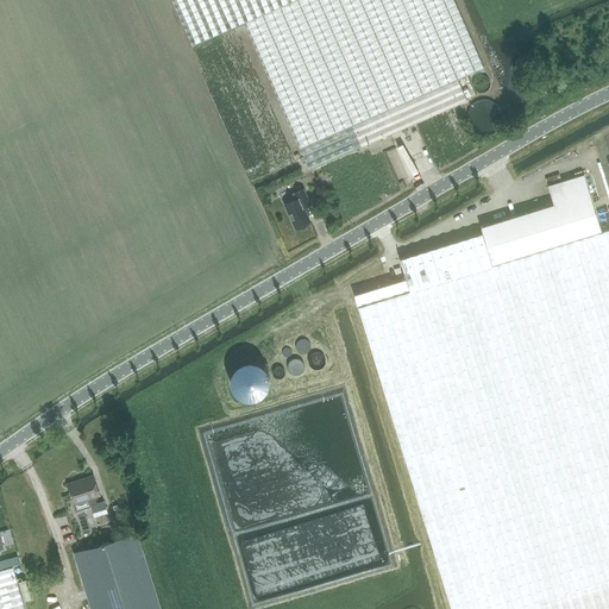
[(175,0),(195,44),(246,22),(311,169),(362,146),(469,100),(460,81),(485,69),(454,0),(175,0)]
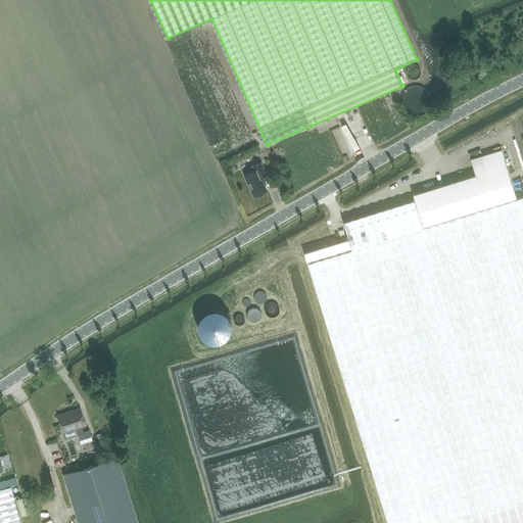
[(430,99),(430,98),(429,96),(428,93),(426,90),(425,88),(421,86),(418,85),(415,85),(411,86),(408,88),(406,90),(403,94),(402,96),(402,99),(402,101),(403,104),(405,106),(407,108),(410,110),(412,111),(414,111),(417,112),(419,111),(421,111),(425,108),(427,106),(428,104),(429,102),(430,99)]
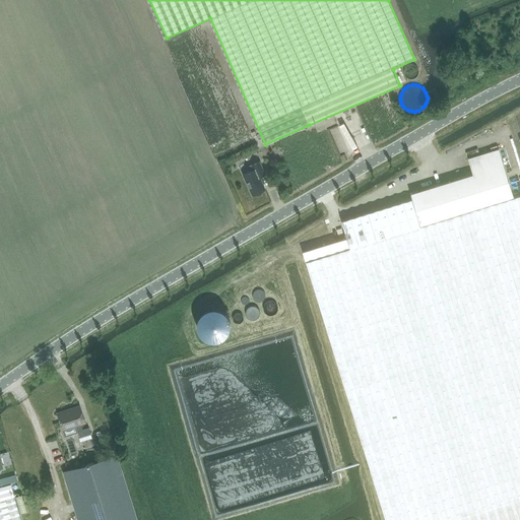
[(349,250),(307,264),(386,519),(519,519),(519,197),(514,199),(499,149),(467,158),(472,175),(410,194),(411,199),(340,221),(349,250)]
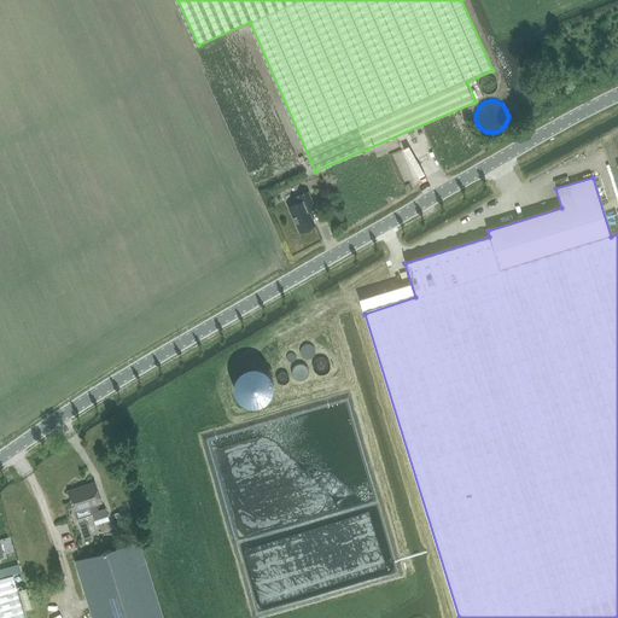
[(309,211),(316,208),(309,192),(297,197),(299,204),(291,209),(302,232),(315,226),(309,211)]
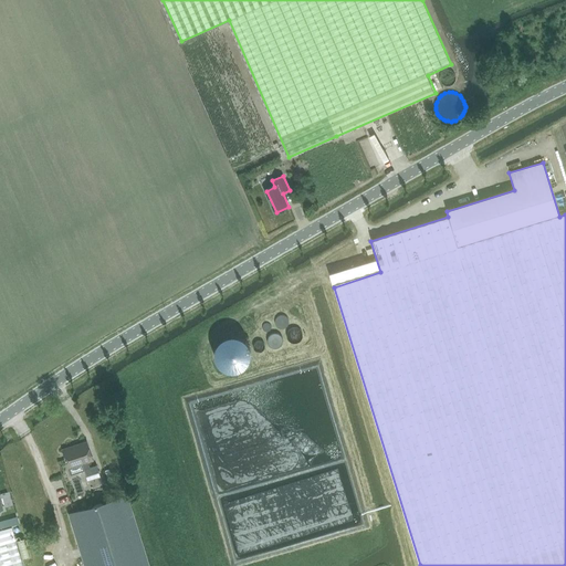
[(90,462),(94,461),(87,443),(64,451),(70,469),(83,464),(87,478),(100,473),(97,467),(91,469),(90,462)]
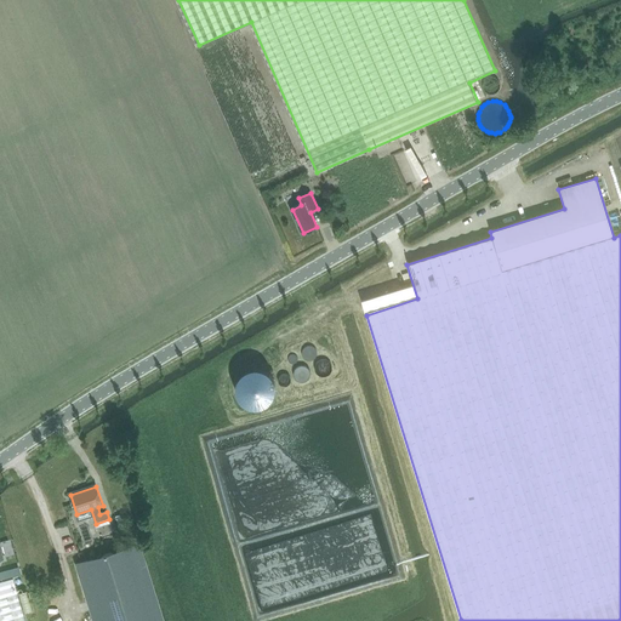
[(77,564),(93,620),(164,620),(141,545),(77,564)]
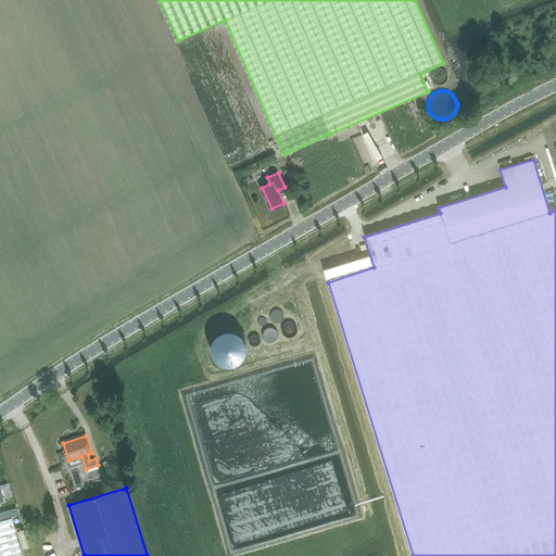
[(16,507),(0,512),(0,519),(19,514),(16,507)]
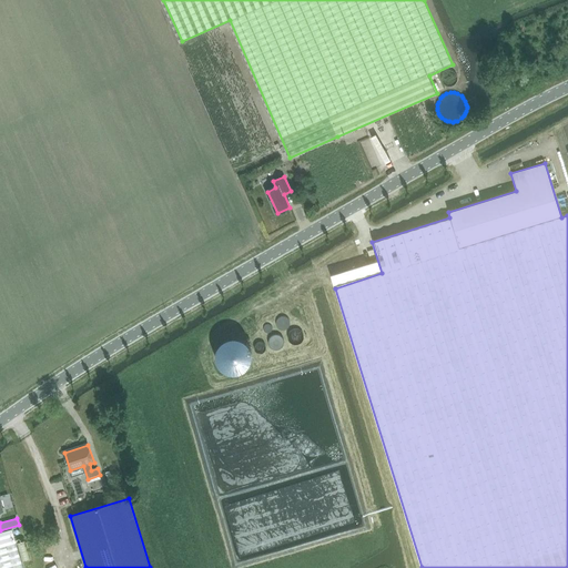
[(0,567),(23,567),(12,529),(0,531),(0,567)]
